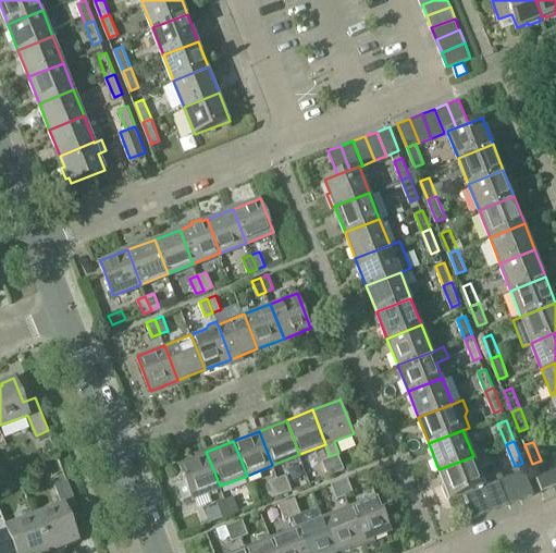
[(186,479),(178,482),(184,498),(193,494),(194,496),(220,486),(212,467),(206,452),(180,462),(182,467),(186,479)]
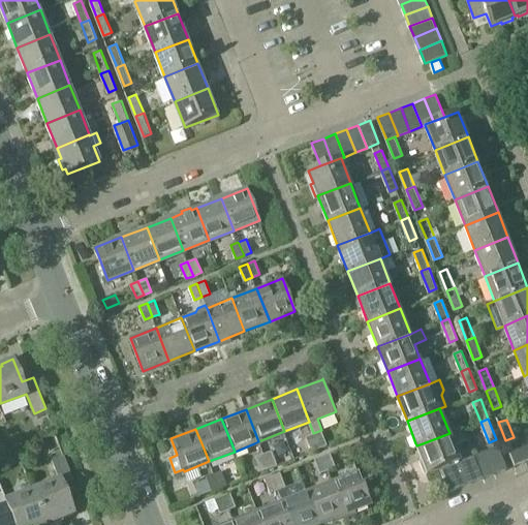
[(423,443),(416,445),(428,473),(441,468),(453,463),(460,460),(454,443),(455,443),(465,439),(461,429),(449,433),(423,443)]
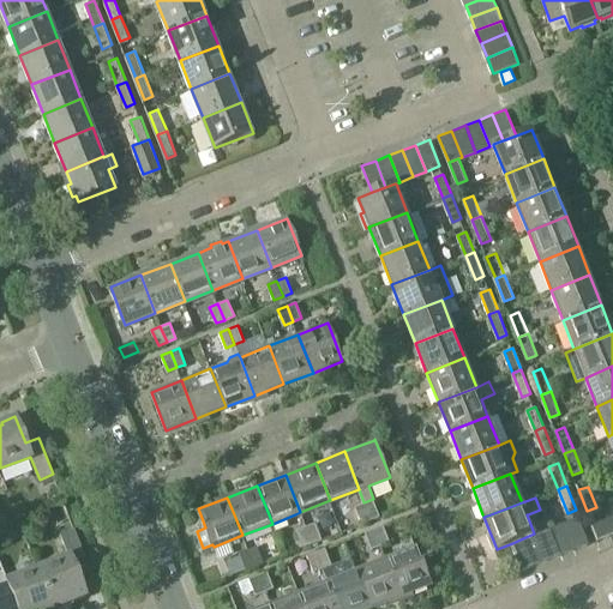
[(371,518),(379,514),(373,499),(364,502),(371,518)]
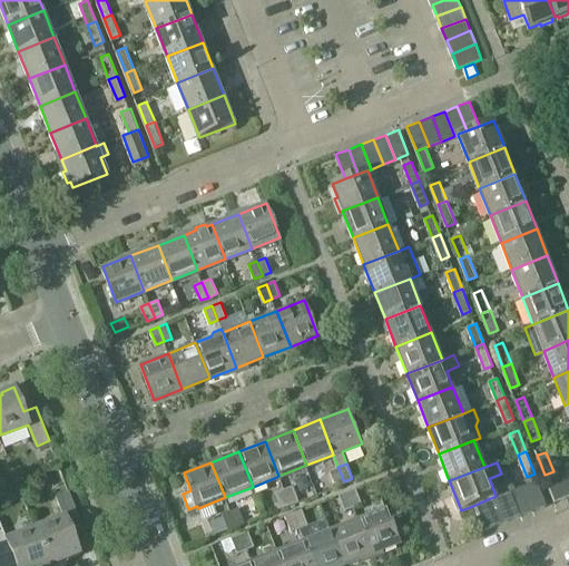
[(568,466),(558,470),(560,478),(568,495),(568,466)]
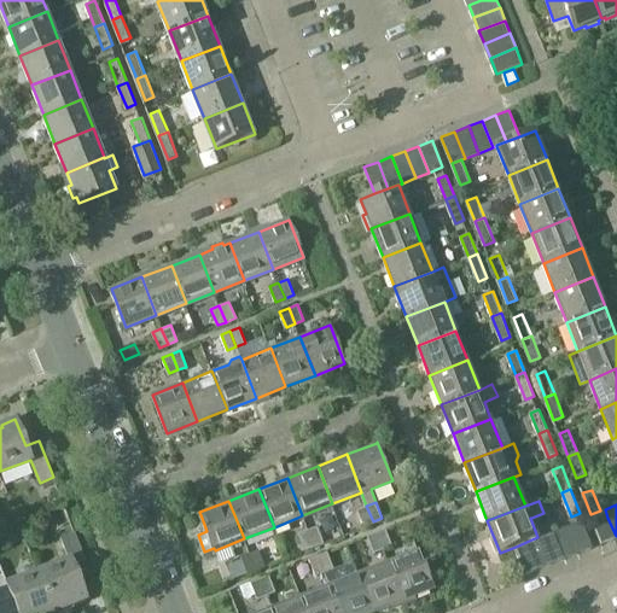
[(364,525),(373,521),(366,506),(358,509),(364,525)]
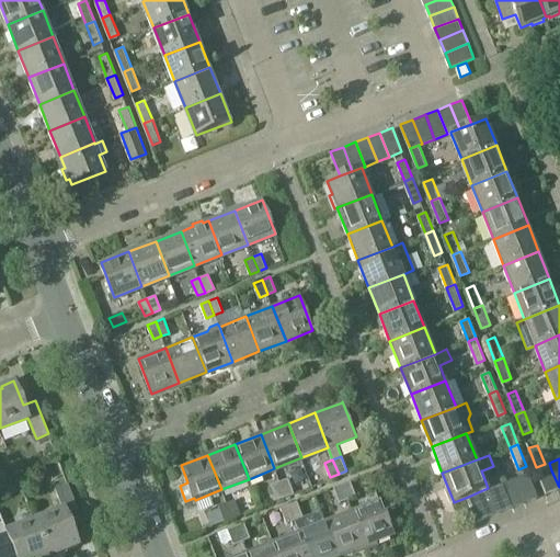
[(547,492),(559,487),(551,470),(549,463),(545,464),(536,467),(540,478),(547,492)]
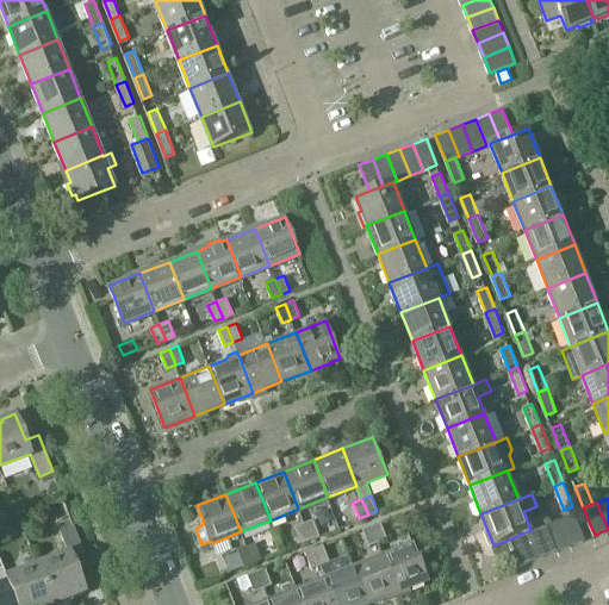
[(575,512),(561,517),(572,544),(585,540),(575,512)]
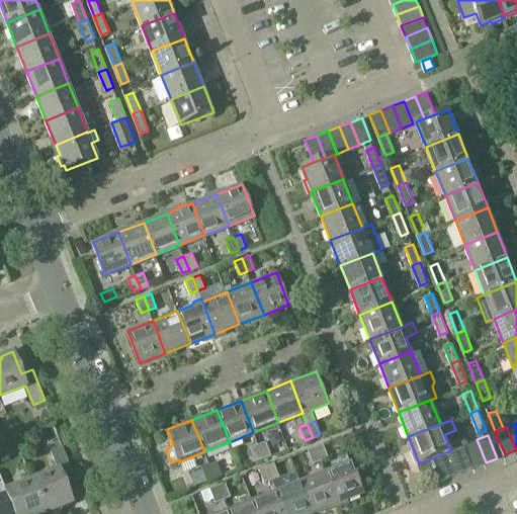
[(477,439),(466,444),(475,466),(486,462),(477,439)]
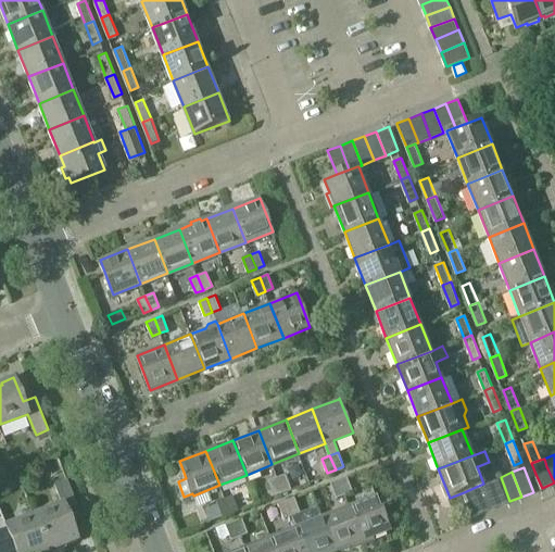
[(282,490),(291,487),(286,473),(277,476),(282,490)]
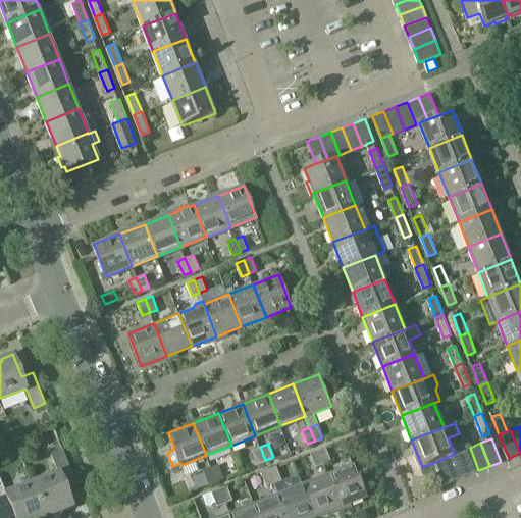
[(325,446),(318,449),(323,463),(331,460),(325,446)]
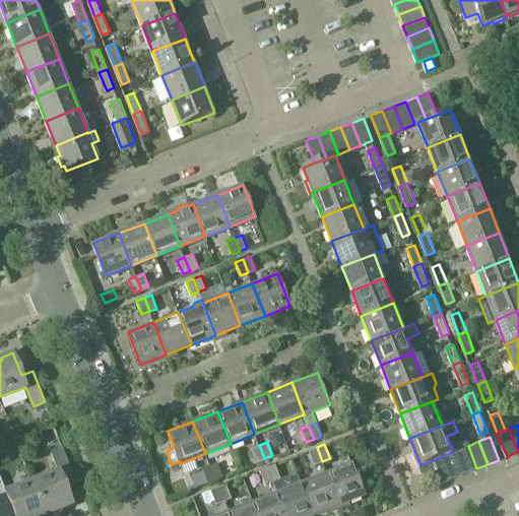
[(257,461),(264,458),(259,445),(252,448),(257,461)]
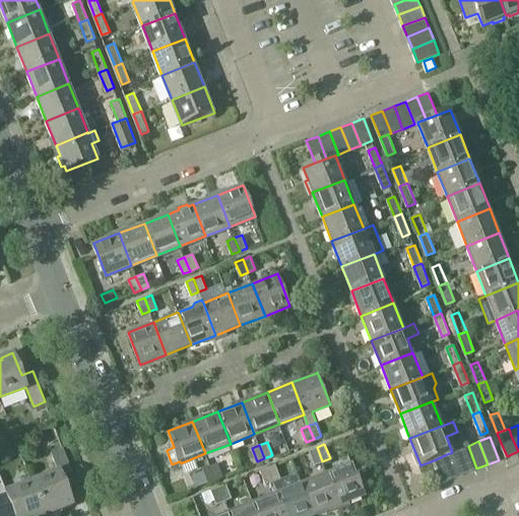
[(465,473),(476,468),(468,446),(456,451),(465,473)]
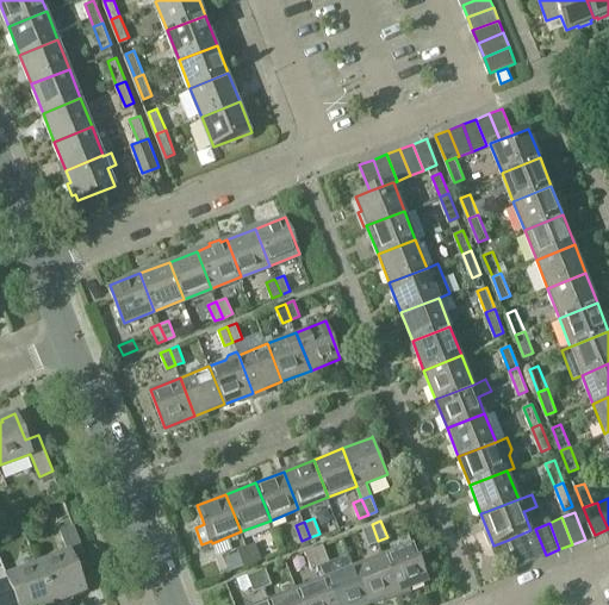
[(69,552),(38,563),(55,604),(58,603),(57,600),(72,594),(73,597),(86,592),(75,566),(88,560),(74,524),(60,529),(69,552)]
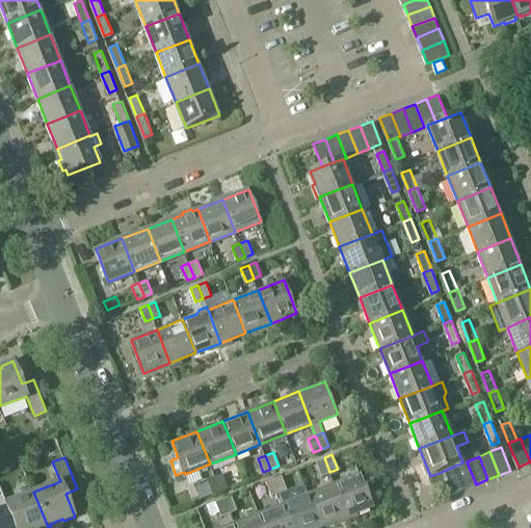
[(322,475),(329,472),(324,457),(316,460),(322,475)]
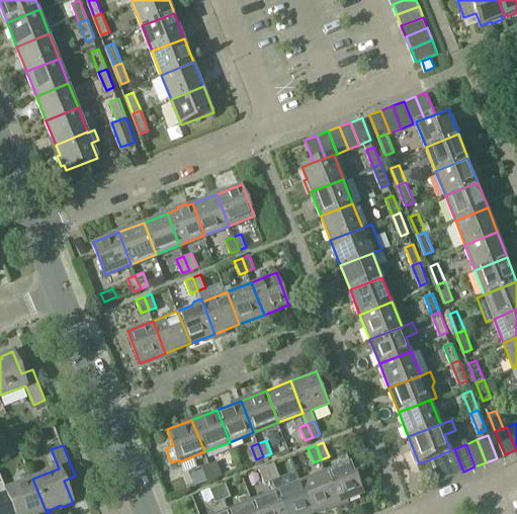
[(452,476),(463,472),(454,449),(450,450),(443,453),(452,476)]
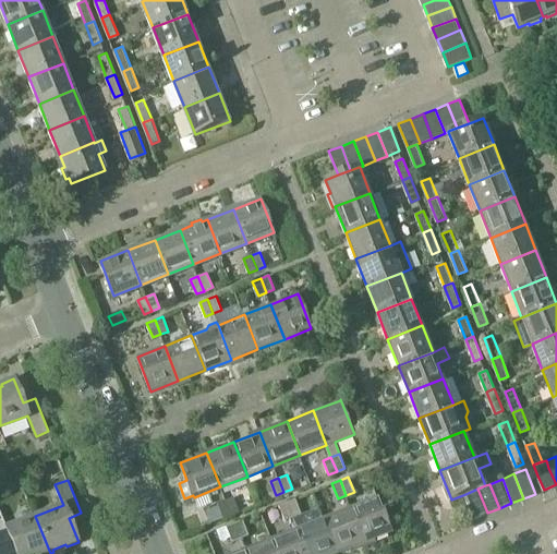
[(487,513),(477,489),(465,494),(474,518),(487,513)]
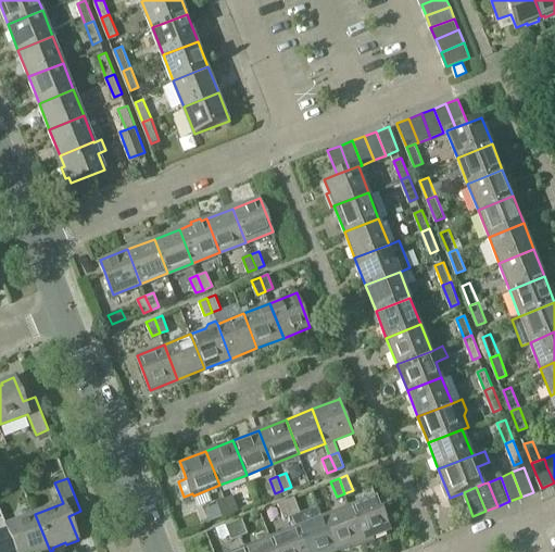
[(225,497),(230,511),(238,507),(232,493),(225,497)]
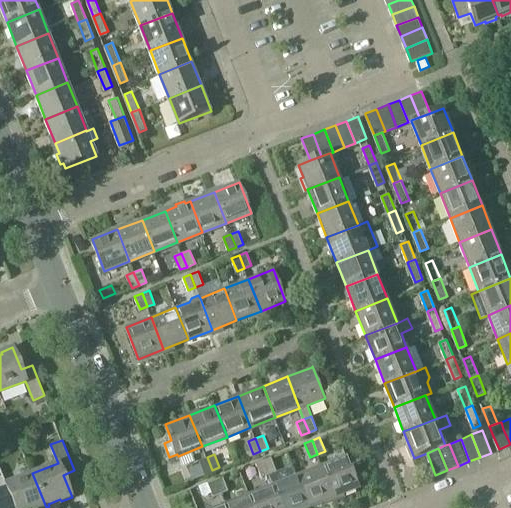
[(346,454),(321,464),(333,497),(334,497),(359,487),(346,454)]
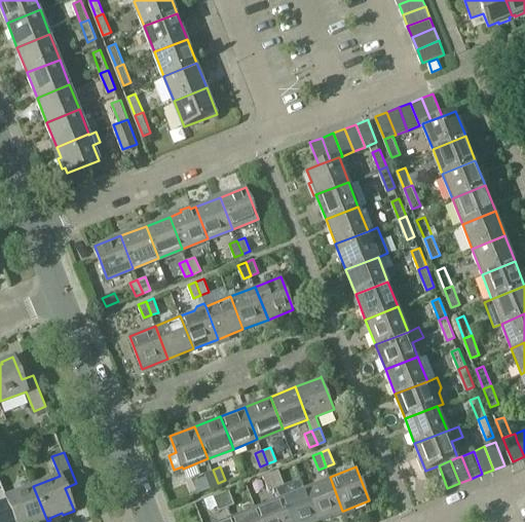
[(276,486),(284,483),(278,469),(270,472),(276,486)]
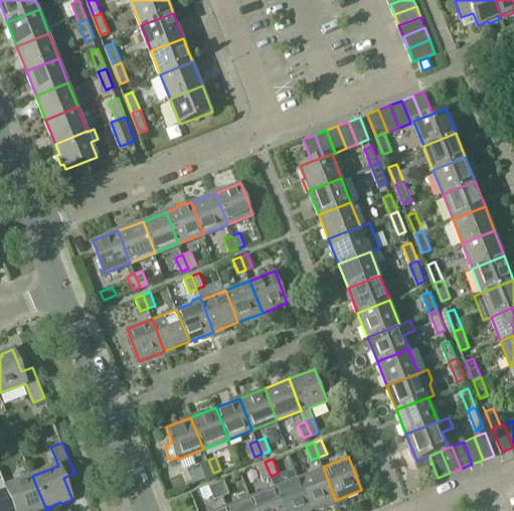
[(206,476),(213,473),(208,460),(200,463),(202,465),(206,476)]
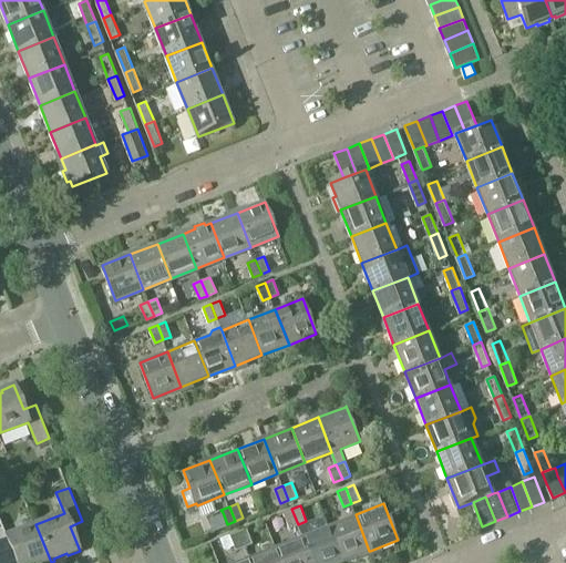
[(289,528),(298,524),(291,509),(284,512),(289,528)]
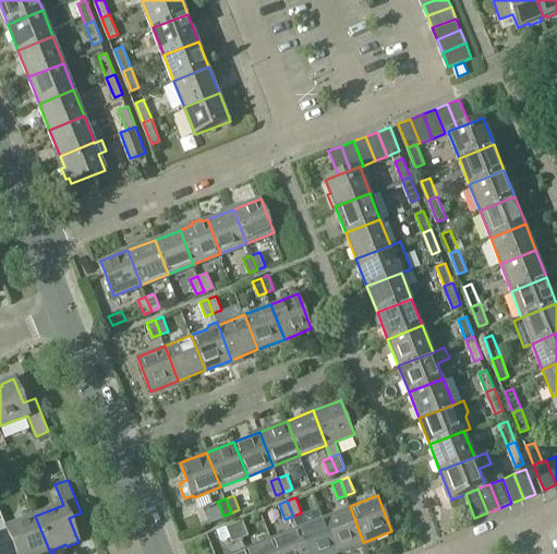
[(219,504),(206,509),(210,521),(223,516),(219,504)]
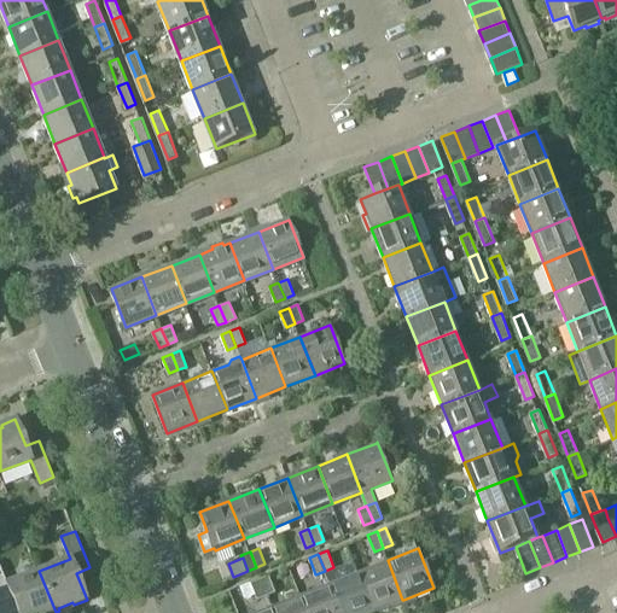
[(388,560),(359,572),(374,611),(402,600),(388,560)]
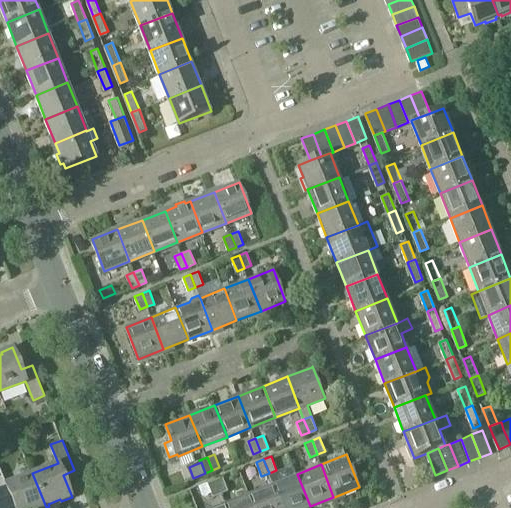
[(0,501),(2,507),(9,507),(15,506),(15,507),(37,507),(42,506),(42,507),(44,507),(46,507),(32,473),(7,483),(0,466),(0,501)]
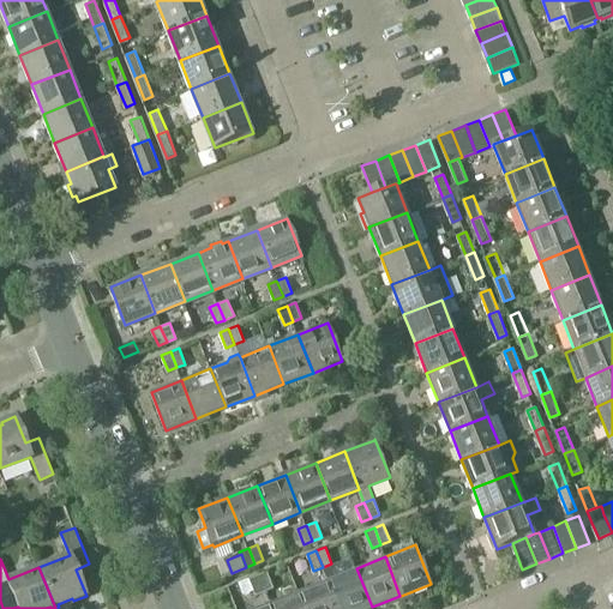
[(328,579),(338,608),(365,608),(372,607),(356,568),(328,579)]
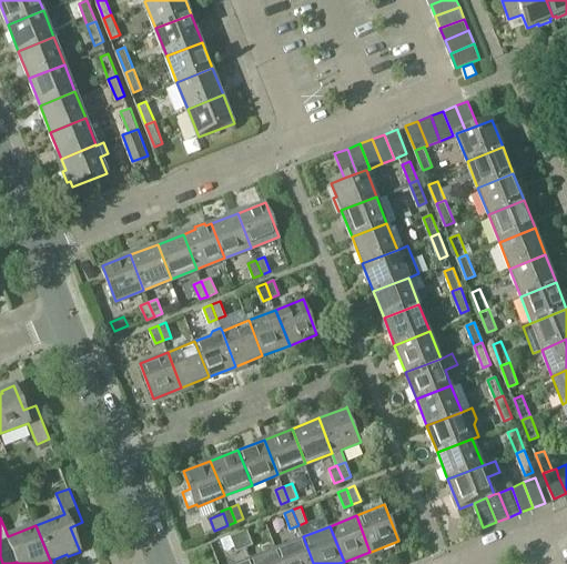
[(239,531),(244,546),(253,543),(246,527),(239,531)]
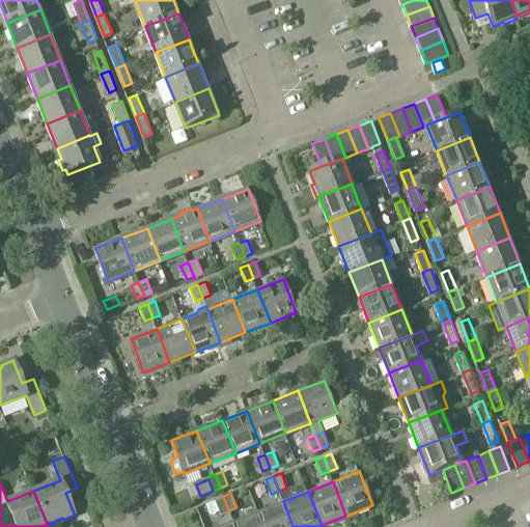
[(221,512),(228,510),(223,496),(216,498),(221,512)]
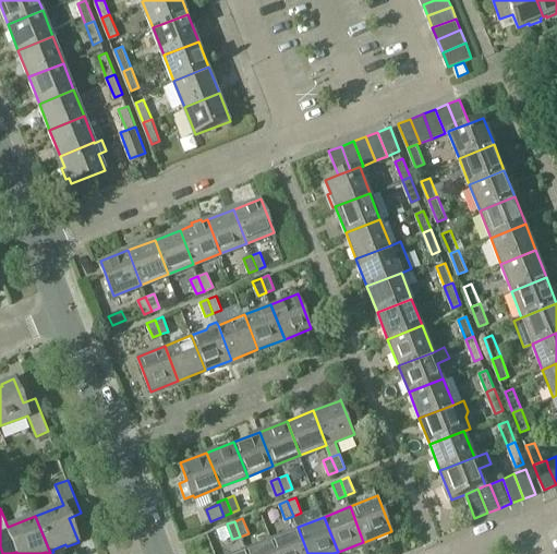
[(271,538),(277,553),(307,553),(298,527),(271,538)]
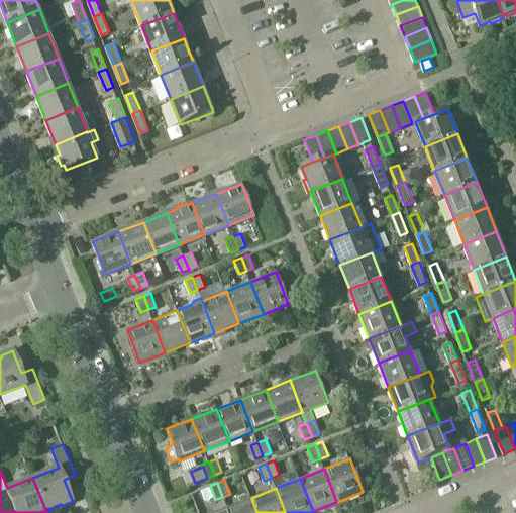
[(256,512),(251,498),(227,507),(228,512),(256,512)]
